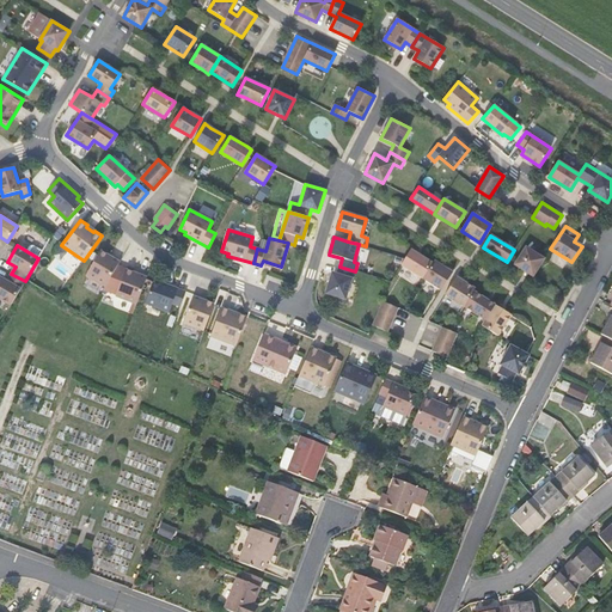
[(526,248),(514,265),(533,276),(544,259),(526,248)]
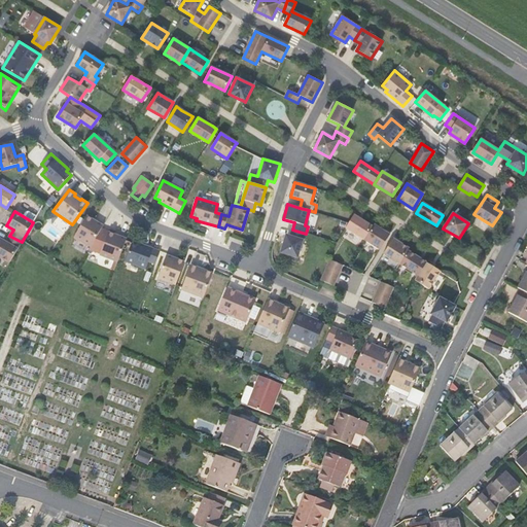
[(345,229),(363,240),(373,226),(354,215),(345,229)]
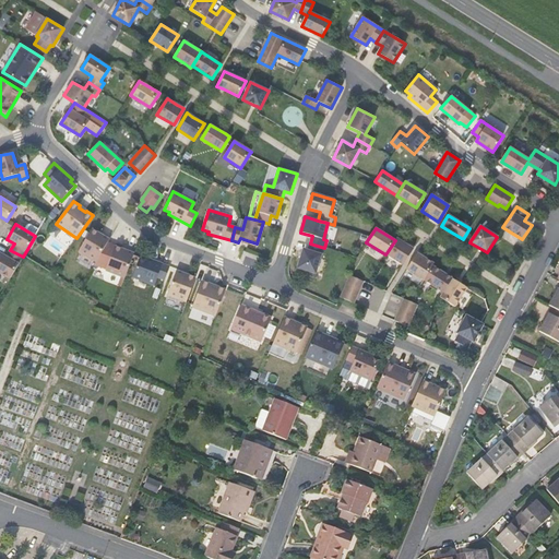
[(92,229),(79,252),(96,262),(110,238),(103,234),(103,235),(92,229)]
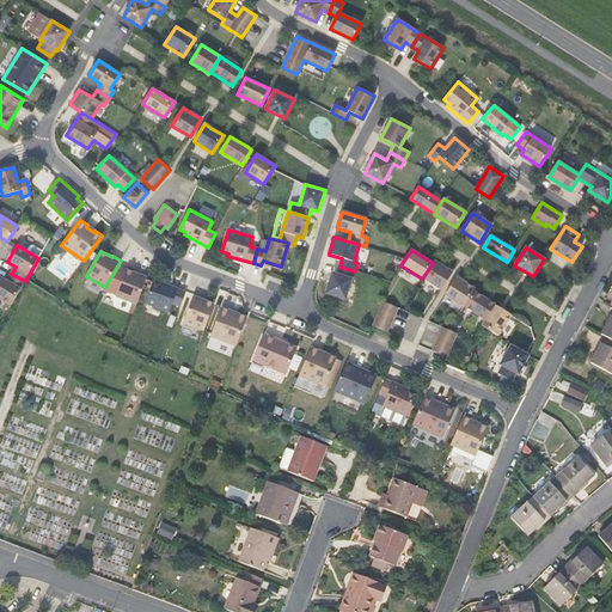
[(453,273),(434,261),(433,263),(422,279),(441,291),(453,273)]
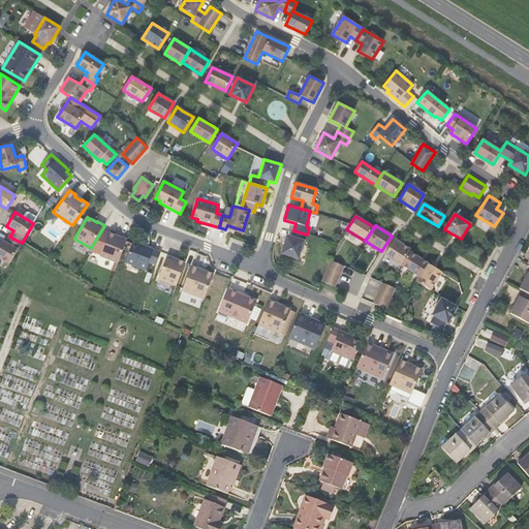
[(299,259),(307,235),(293,230),(291,237),(287,236),(281,254),(299,259)]
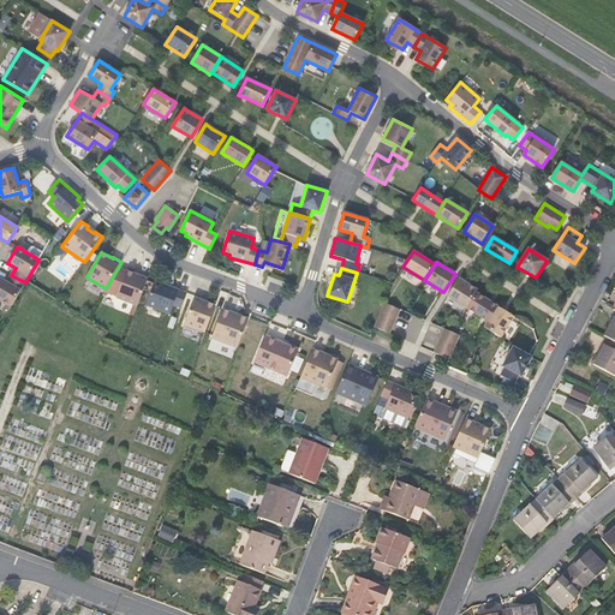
[(126,272),(117,298),(137,306),(148,278),(139,274),(139,275),(126,272)]
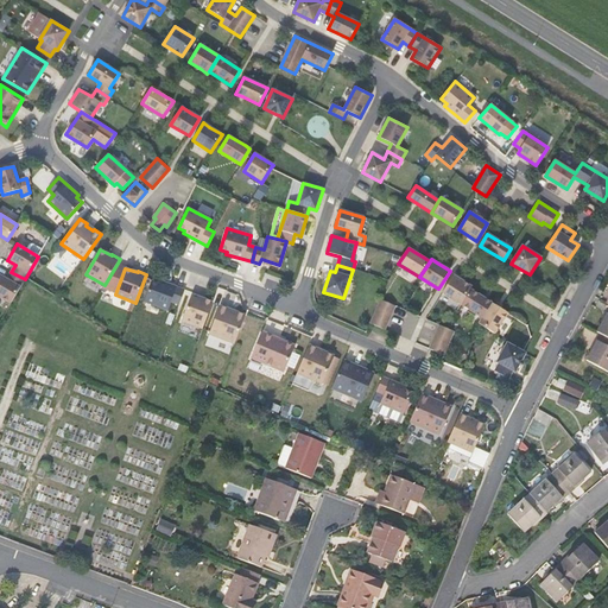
[(25,279),(11,272),(7,279),(0,274),(0,296),(11,303),(25,279)]
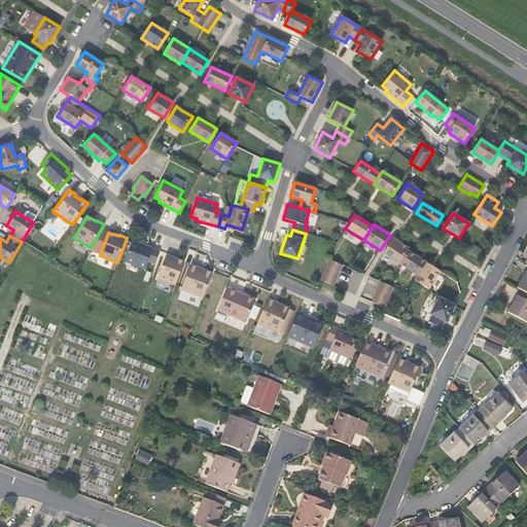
[(383,254),(399,265),(408,251),(409,248),(393,238),(383,254)]
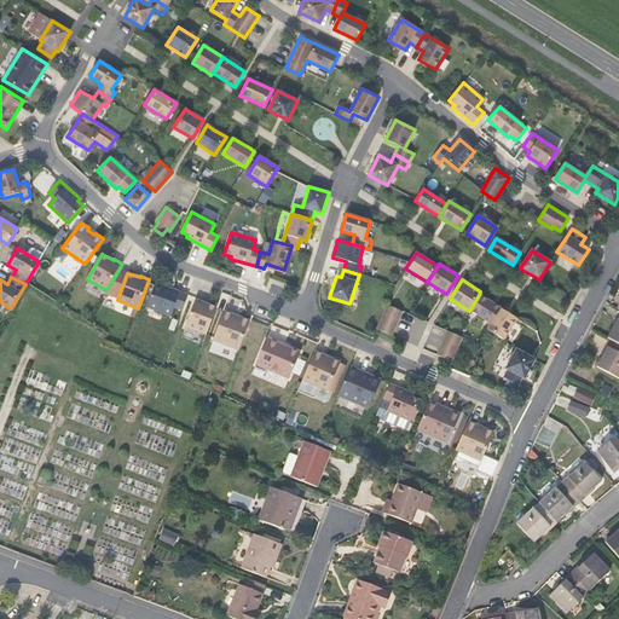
[(155,285),(146,307),(171,316),(174,307),(183,310),(187,295),(163,285),(162,288),(155,285)]
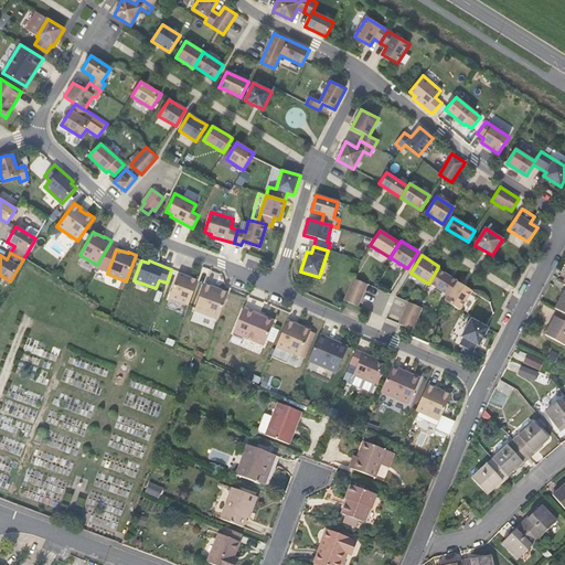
[(448,296),(457,281),(437,269),(428,284),(448,296)]
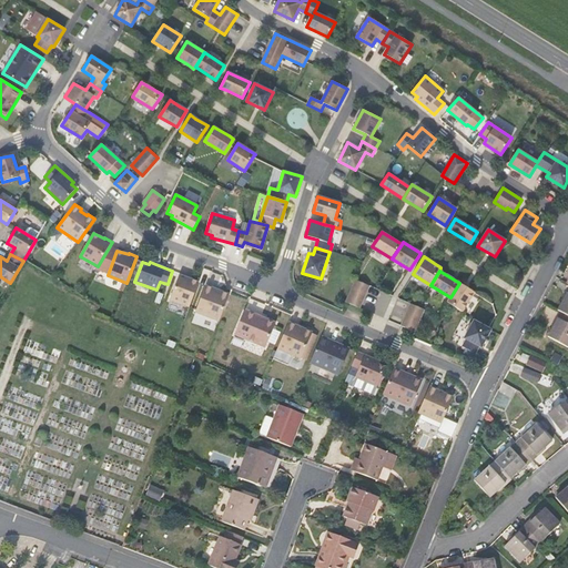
[(180,274),(170,300),(189,307),(199,282),(188,277),(188,276),(180,274)]
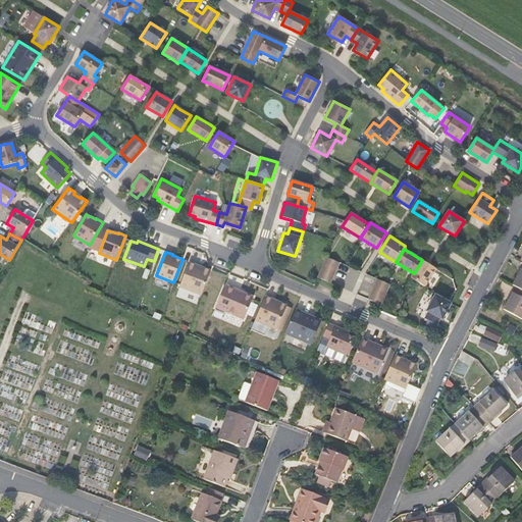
[(330,282),(340,263),(326,257),(318,277),(330,282)]
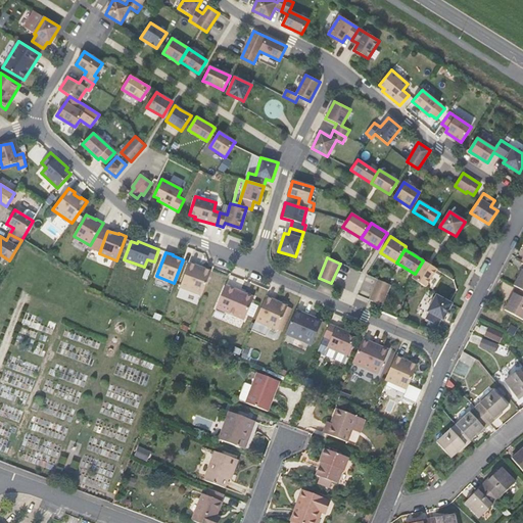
[(437,270),(423,260),(415,274),(412,279),(426,287),(437,270)]
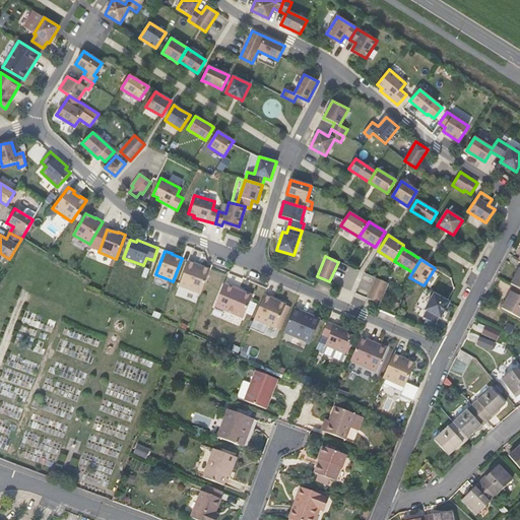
[(188,261),(179,286),(200,295),(209,269),(188,261)]
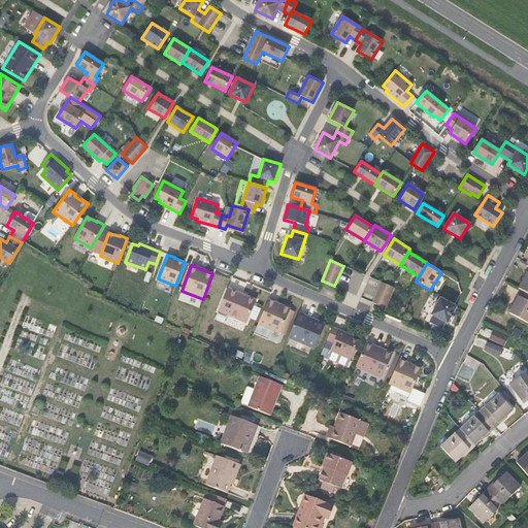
[(527,270),(519,289),(522,290),(527,293),(527,270)]
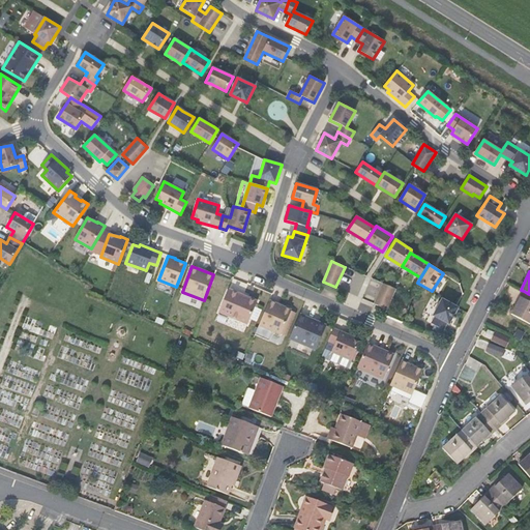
[(386,310),(395,289),(383,284),(374,304),(386,310)]
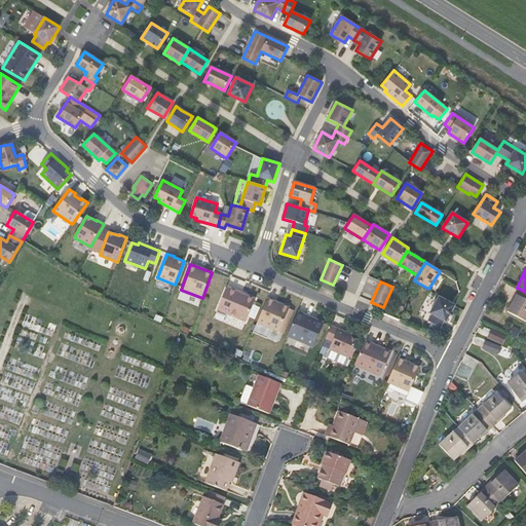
[(227,287),(218,310),(246,322),(256,299),(227,287)]
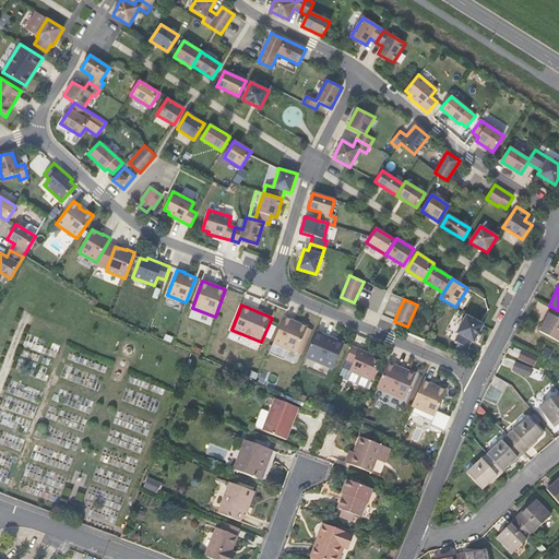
[(558,310),(552,307),(539,332),(558,342),(558,310)]
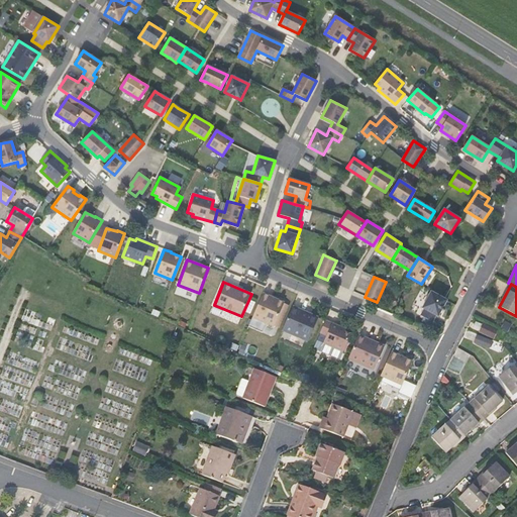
[(447,301),(431,292),(422,308),(424,309),(421,315),(432,322),(436,315),(438,317),(447,301)]
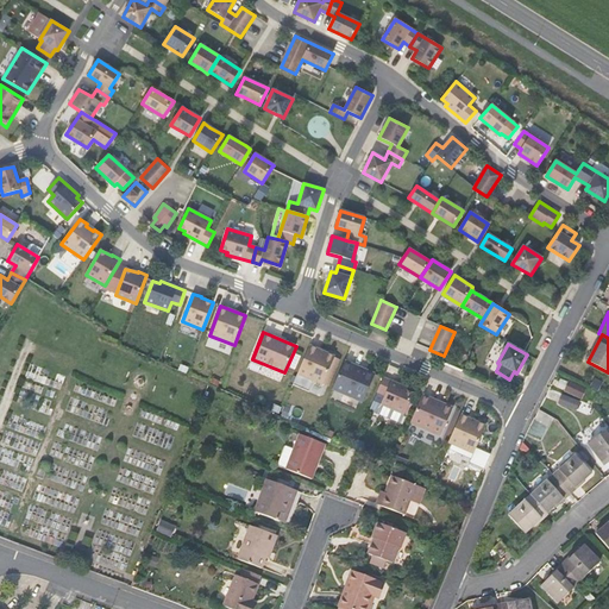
[(309,345),(297,374),(322,384),(334,357),(326,353),(326,355),(318,351),(318,350),(309,345)]
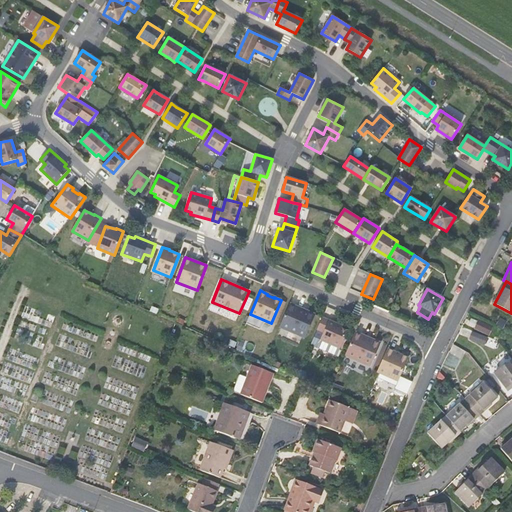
[(289,303),(279,327),(305,338),(315,315),(289,303)]
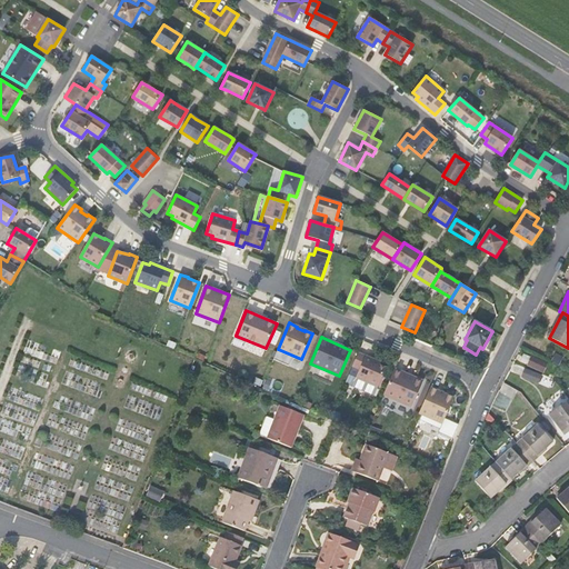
[(381,362),(358,352),(352,366),(360,369),(357,378),(378,387),(386,368),(380,366),(381,362)]
